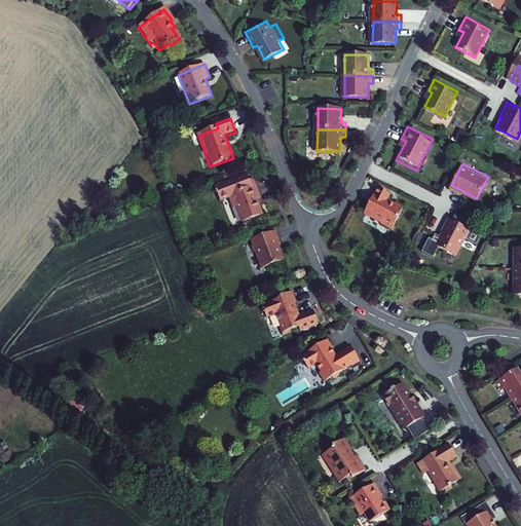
[(228,196),(251,188),(245,173),(214,185),(219,200),(228,196)]
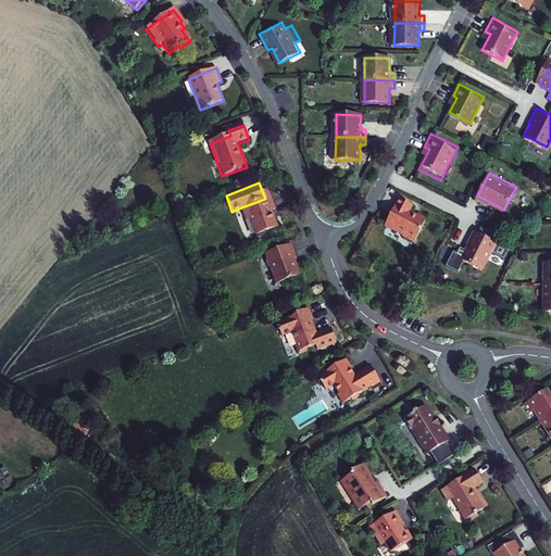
[(241,207),(248,224),(251,223),(257,236),(278,227),(273,212),(275,212),(270,197),(265,199),(241,207)]
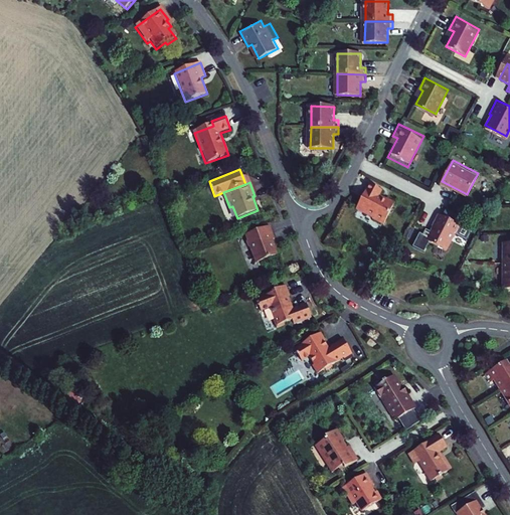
[(385,228),(395,208),(383,202),(385,199),(372,192),(359,214),(385,228)]
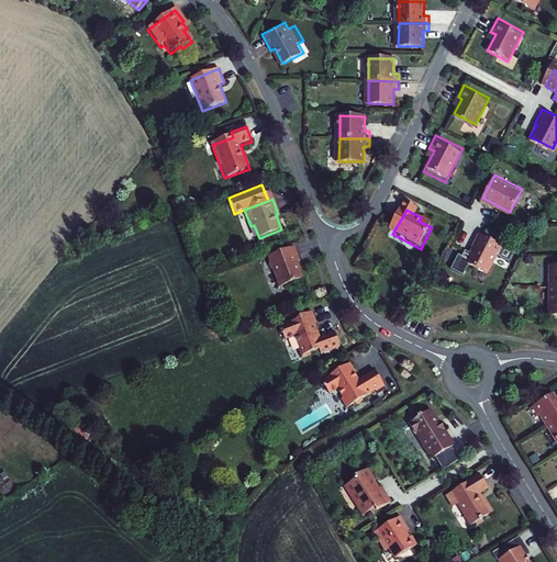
[(502,246),(478,233),(469,250),(470,250),(465,261),(486,272),(494,257),(497,255),(502,246)]
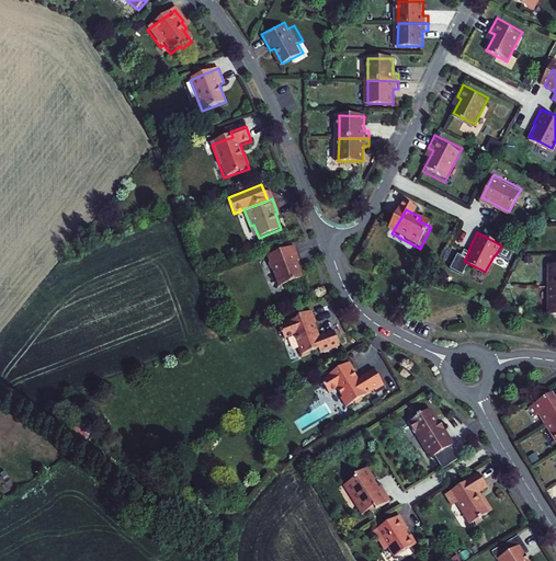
[(296,243),(270,253),(282,284),(305,275),(298,260),(302,258),(296,243)]
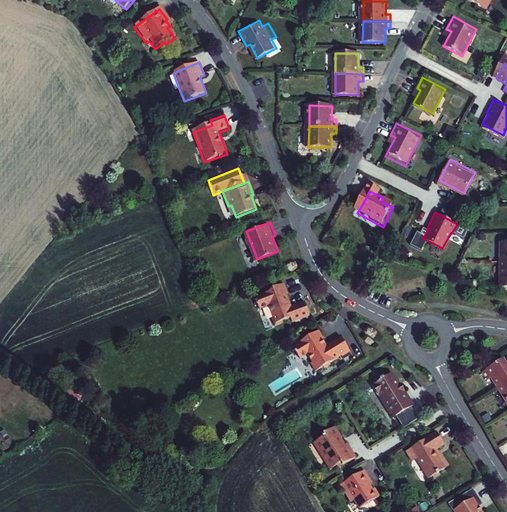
[(489,264),(506,263),(506,246),(489,246),(489,264)]
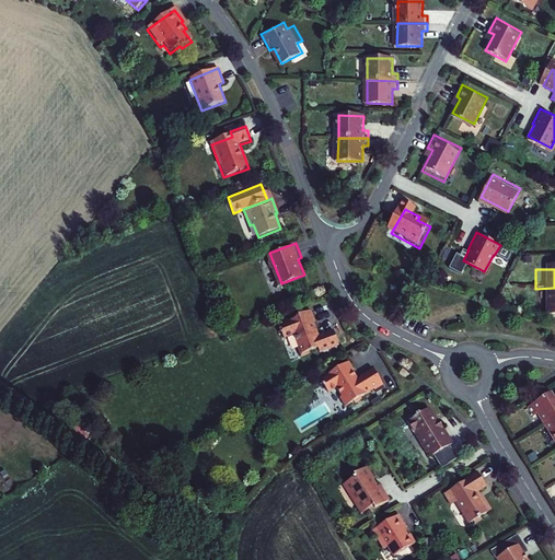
[(554,288),(535,289),(535,307),(554,307),(554,288)]
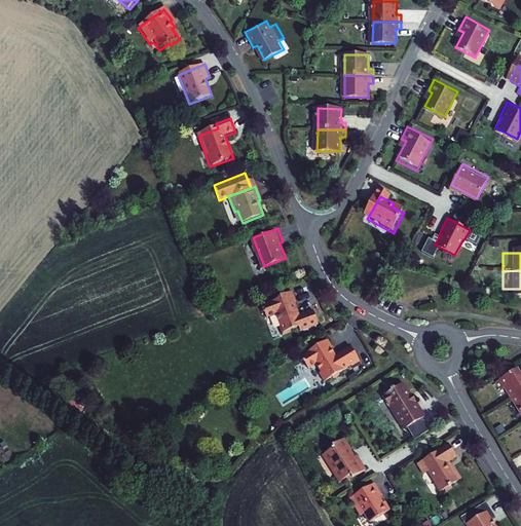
[(315,308),(303,312),(296,292),(263,304),(268,316),(277,313),(284,332),(303,325),(304,328),(321,322),(315,308)]
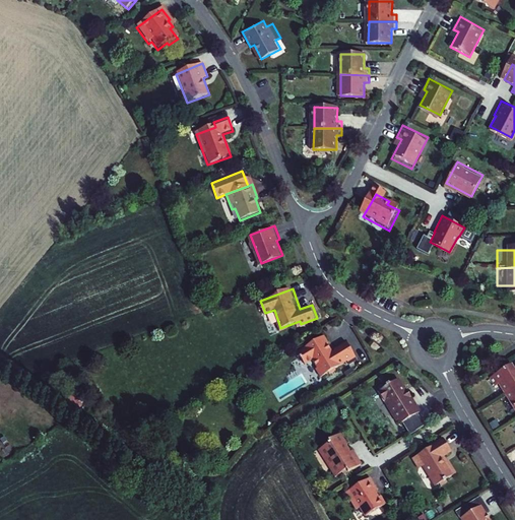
[(323,333),(296,349),(303,364),(312,359),(321,375),(357,355),(347,338),(331,347),(323,333)]
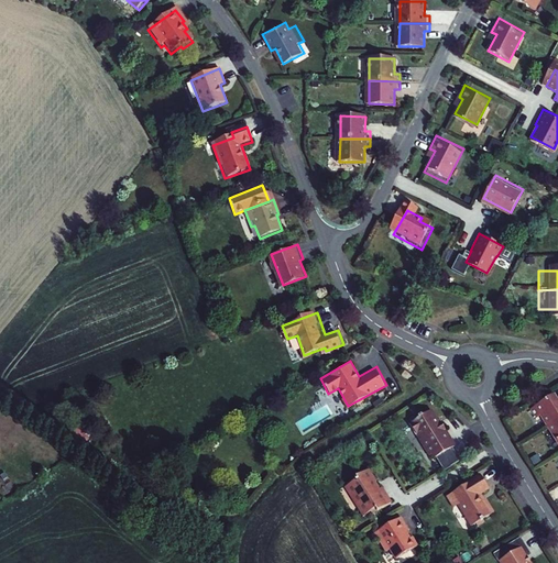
[(522,410),(533,429),(557,412),(557,399),(553,392),(522,410)]
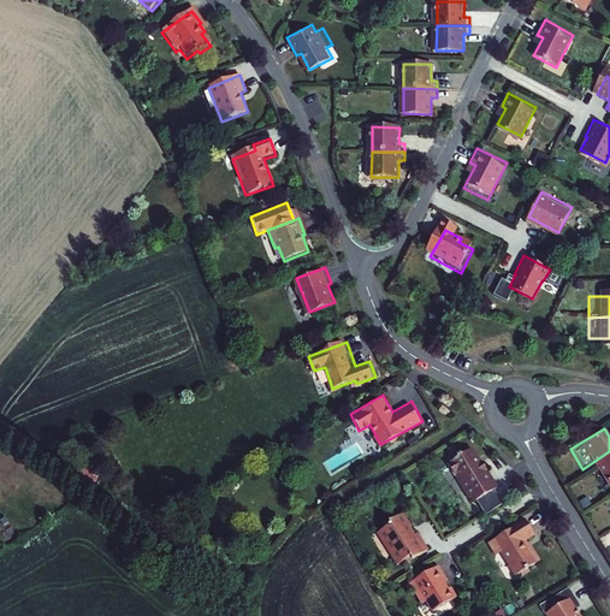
[(455,485),(451,486),(459,498),(463,496),(466,501),(490,485),(479,467),(475,469),(462,448),(442,460),(440,466),(444,472),(446,471),(455,485)]
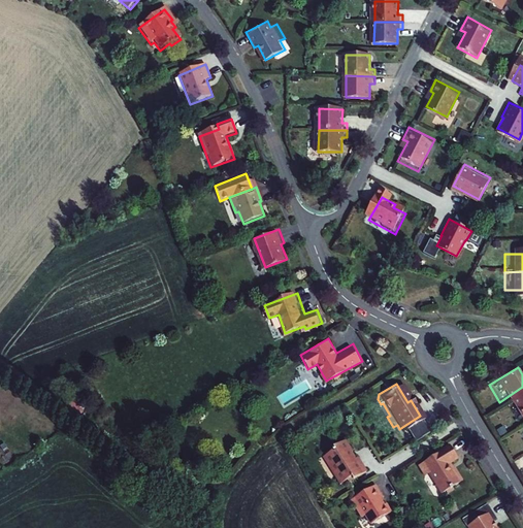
[(522,387),(499,402),(512,422),(522,414),(522,387)]
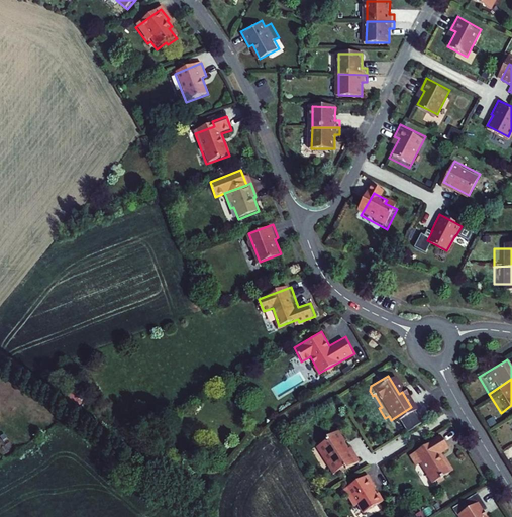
[(316,441),(316,446),(325,462),(323,463),(328,473),(339,466),(340,469),(354,459),(348,449),(344,451),(339,442),(342,440),(337,433),(340,431),(335,422),(330,425),(331,427),(323,431),(323,437),(316,441)]
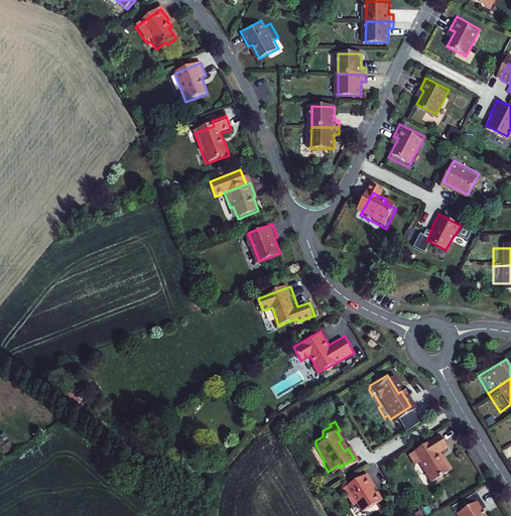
[(436,433),(401,454),(407,464),(415,460),(428,482),(451,470),(437,446),(442,444),(436,433)]
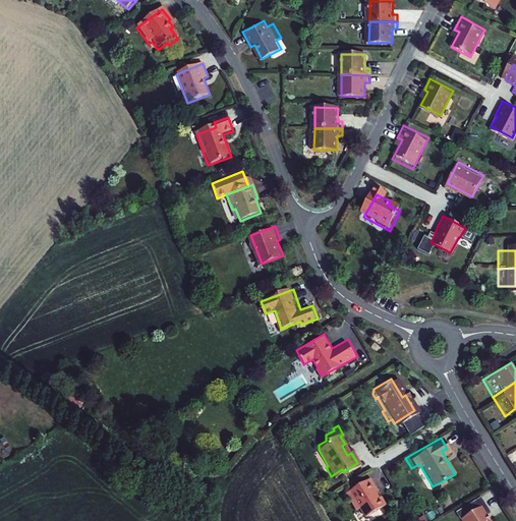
[(375,491),(366,477),(346,490),(347,494),(344,496),(352,509),(356,507),(362,517),(383,505),(378,497),(376,498),(374,494),(375,491)]
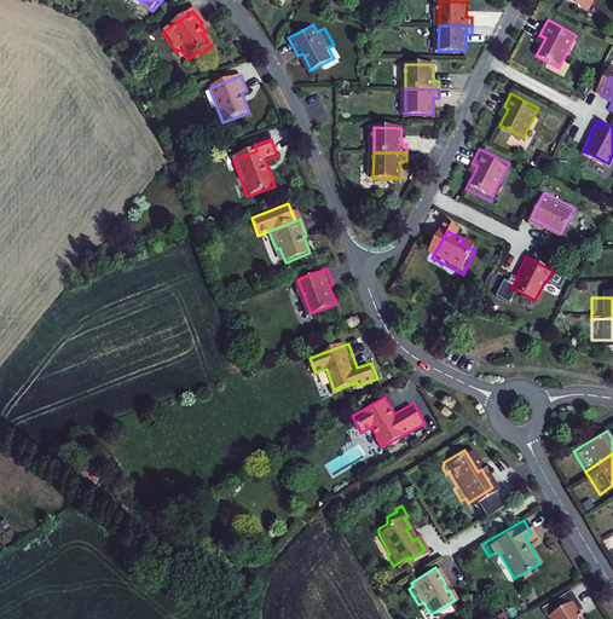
[(548,600),(538,606),(545,618),(578,618),(577,615),(573,618),(568,611),(572,608),(566,599),(551,607),(548,600)]
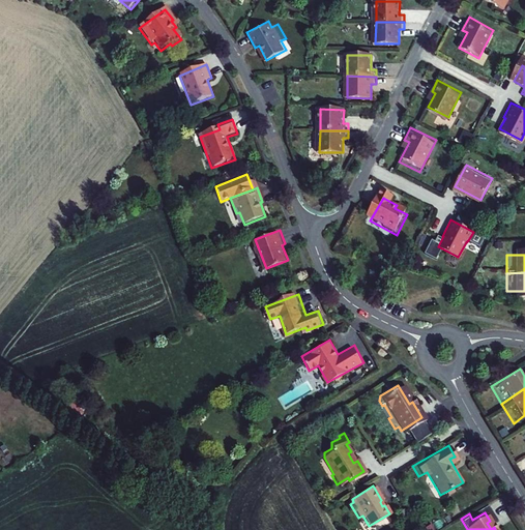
All buildings are outlined.
